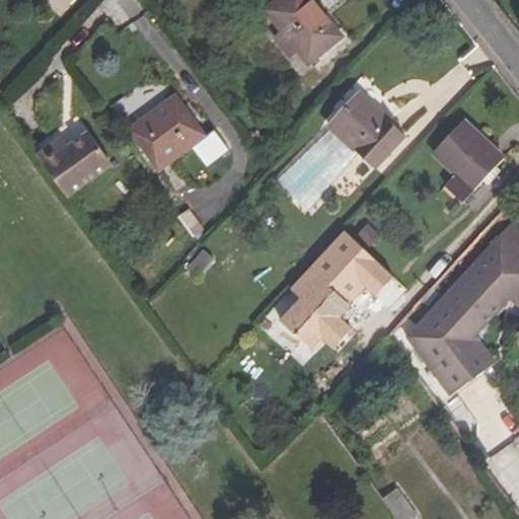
[(343,38),(312,0),(279,0),(266,11),(283,33),(276,39),(290,57),(297,52),(309,66),(343,38)]
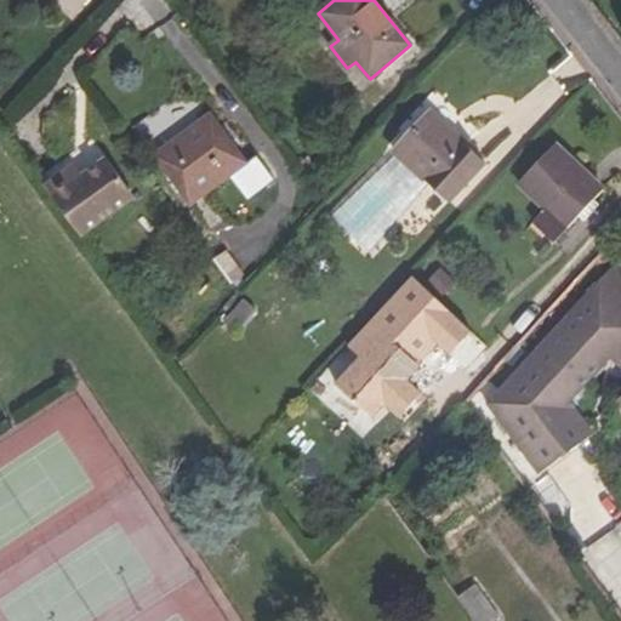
[(485,165),(431,113),(393,153),(449,204),(485,165)]
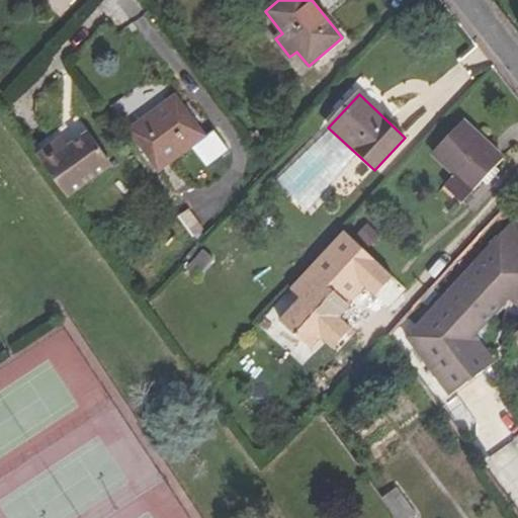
[(206,138),(176,95),(131,130),(159,172),(206,138)]
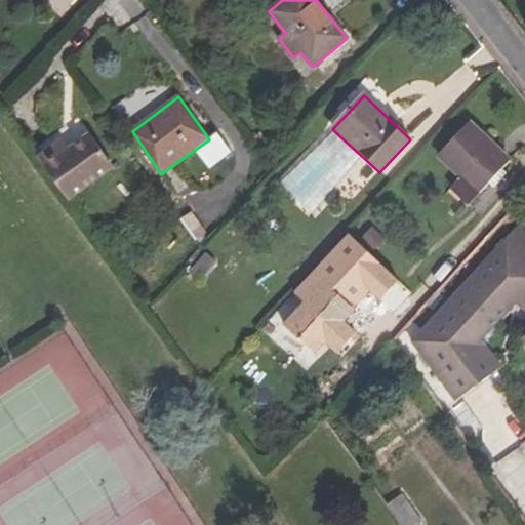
[(512,160),(470,122),(437,157),(460,178),(478,196),(512,160)]
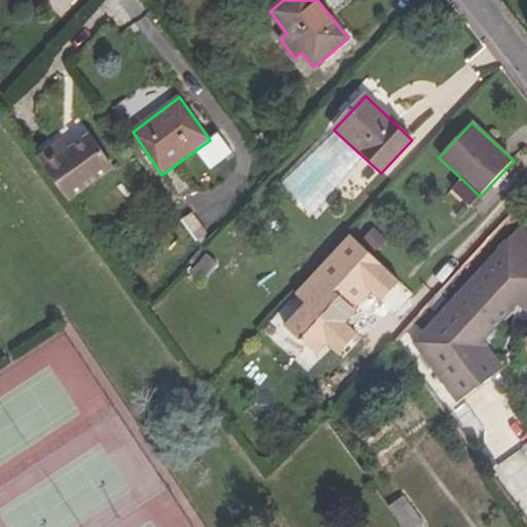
[(115,168),(91,134),(69,148),(59,155),(58,153),(41,165),(69,202),(115,168)]
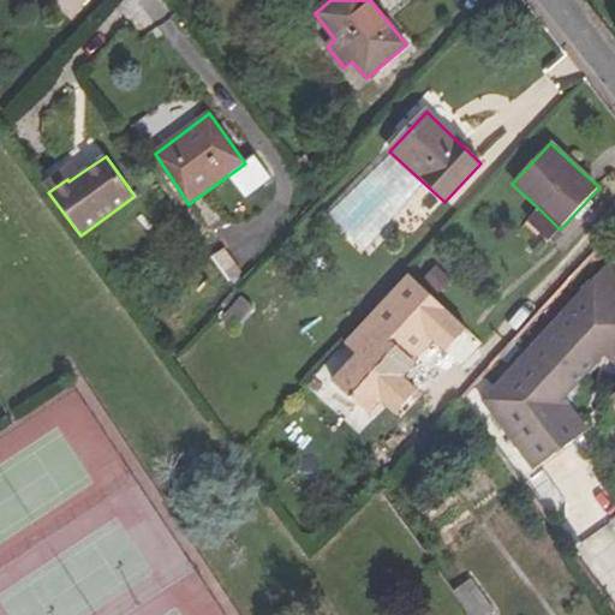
[(69,181),(81,173),(73,163),(43,185),(48,192),(67,179),(69,181)]
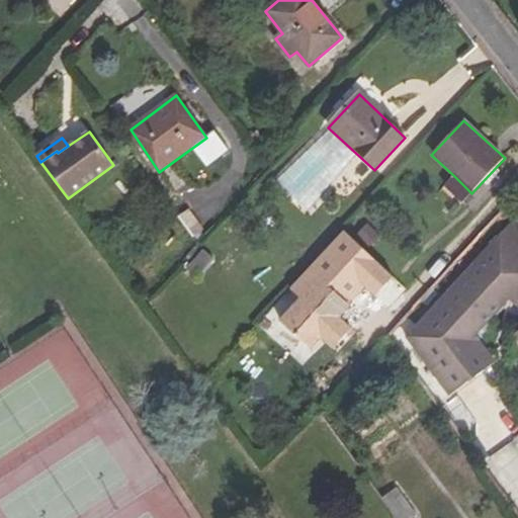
[(471,193),(454,176),(445,186),(462,202),(471,193)]
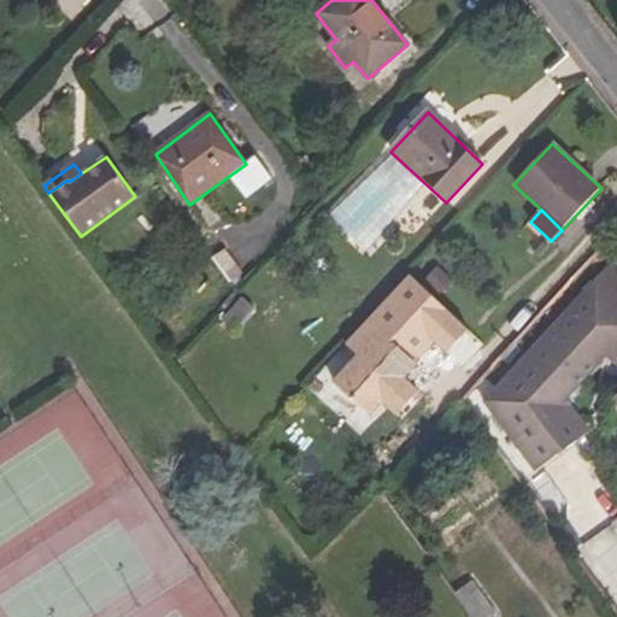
[(234,281),(246,272),(228,247),(216,257),(234,281)]
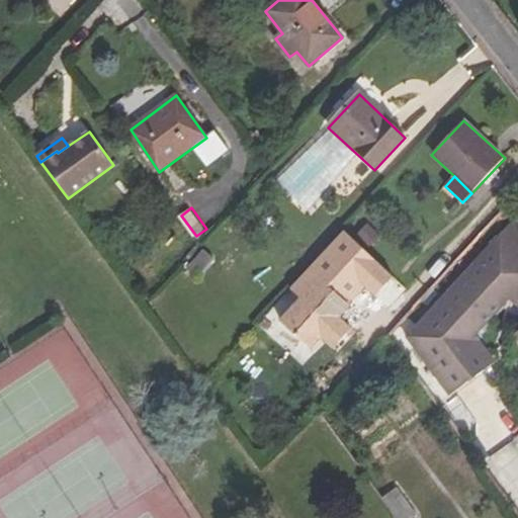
[(517,309),(517,308),(517,229),(512,222),(500,234),(491,244),(455,282),(429,311),(406,337),(449,397),(496,363),(480,341),(476,336),(509,299),(517,309)]
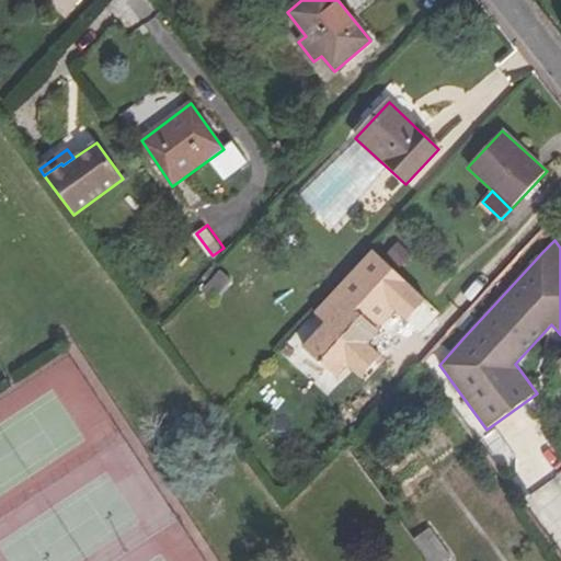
[(404,325),(422,305),(369,254),(311,317),(322,328),(300,352),(333,381),(345,370),(357,380),(376,357),(365,347),(392,316),(404,325)]
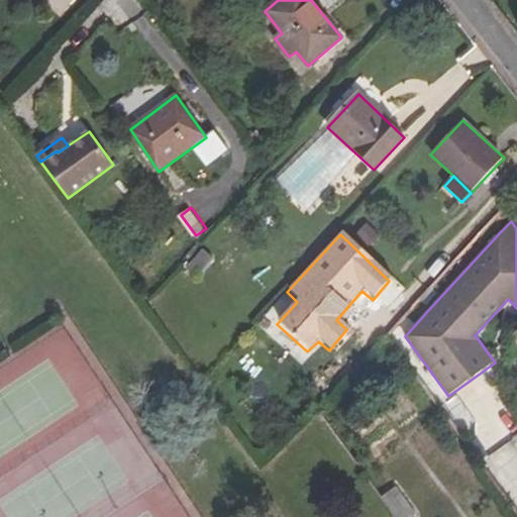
[(198,278),(217,259),(205,247),(186,267),(198,278)]
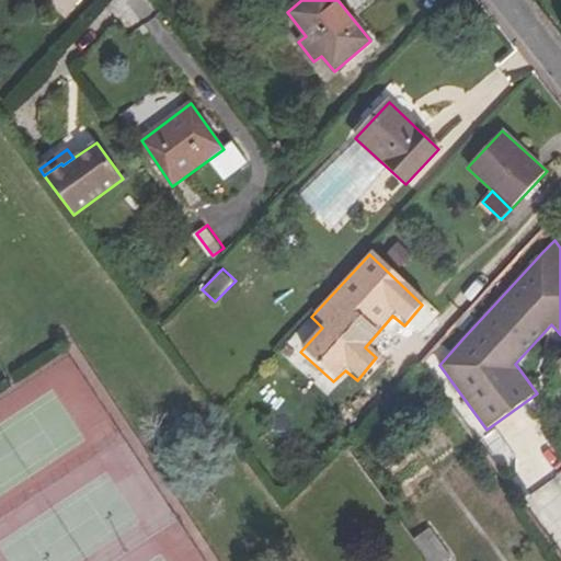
[(560,476),(536,491),(560,530),(560,476)]
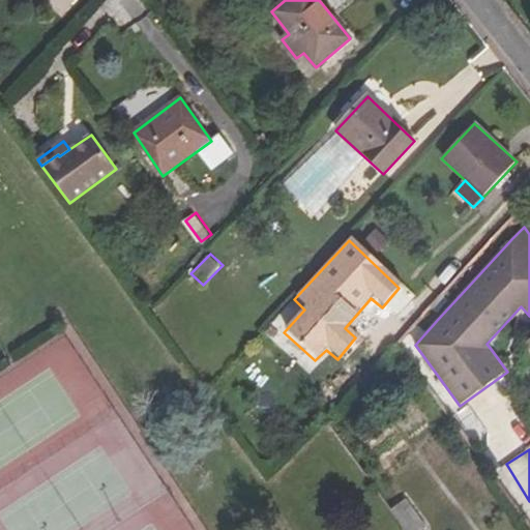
[(423,529),(427,528),(405,499),(391,509),(406,529),(423,529)]
